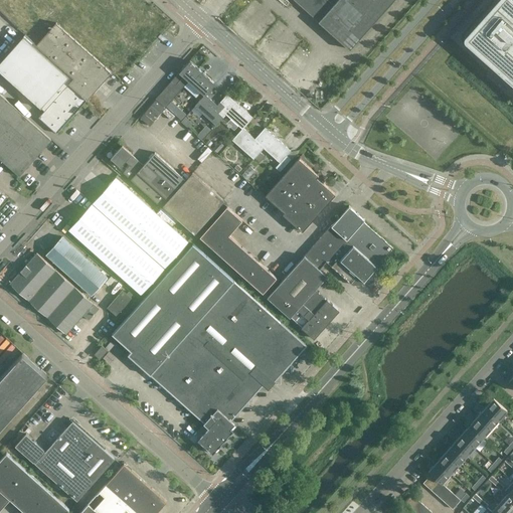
[(291,0),(348,51),(392,0),(291,0)]
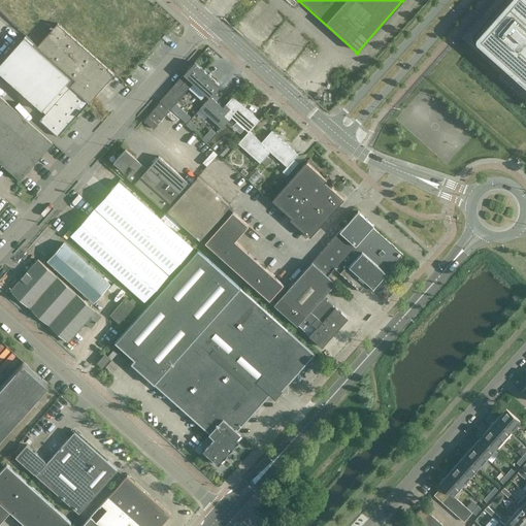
[(525,0),(507,0),(473,39),(473,42),(475,44),(477,45),(525,89),(525,0)]
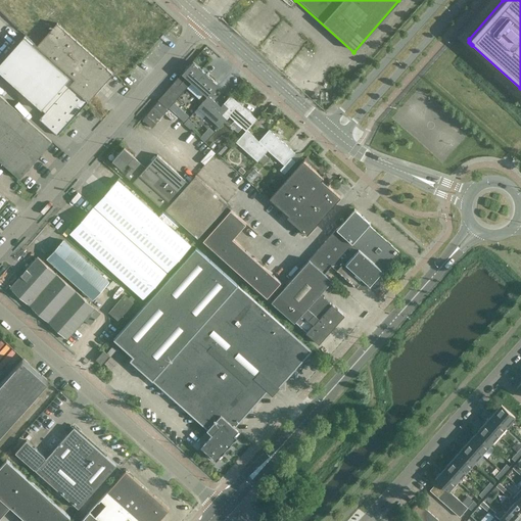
[(111,75),(55,24),(35,47),(73,81),(67,87),(86,103),(103,85),(111,75)]
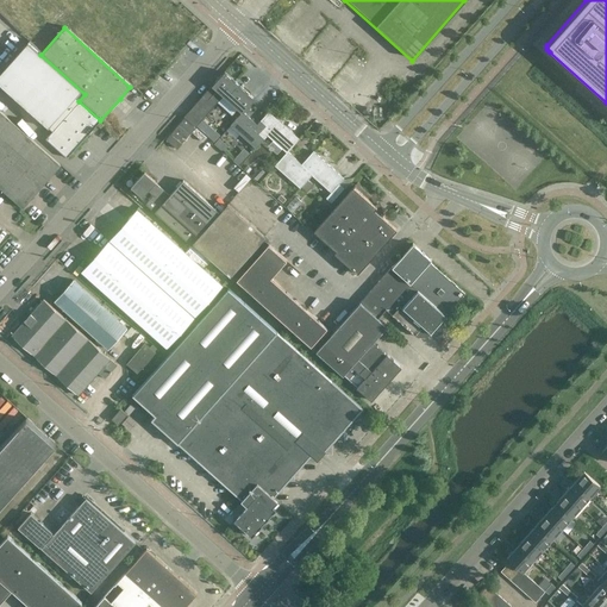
[(41,55),(27,42),(0,73),(0,88),(50,132),(43,141),(64,160),(100,120),(79,101),(85,94),(41,55)]
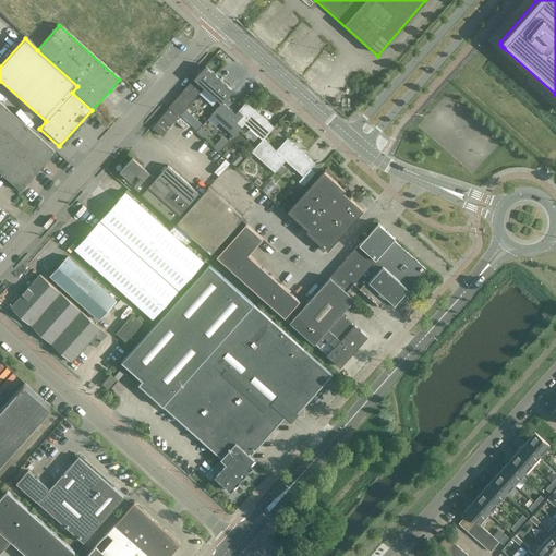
[(193,80),(192,81),(202,89),(216,101),(209,109),(213,111),(219,105),(220,105),(221,105),(232,93),(204,68),(193,80)]
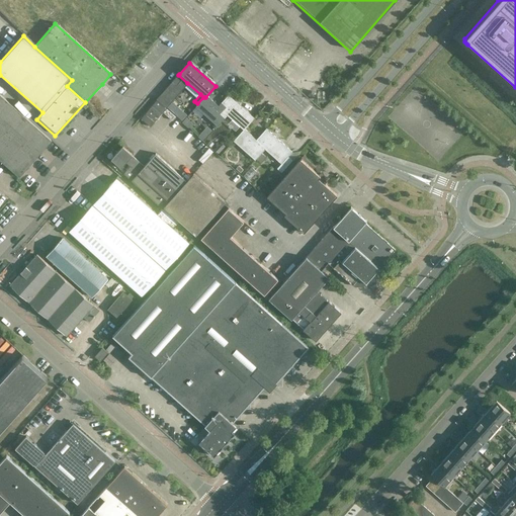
[(167,87),(155,101),(164,109),(187,83),(178,75),(167,87)]
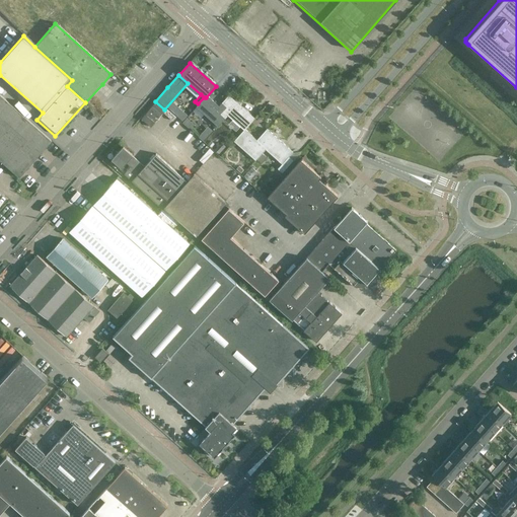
[(225,108),(218,116),(223,121),(226,117),(238,128),(235,132),(238,135),(242,132),(243,131),(243,132),(253,121),(228,96),(220,104),(225,108)]
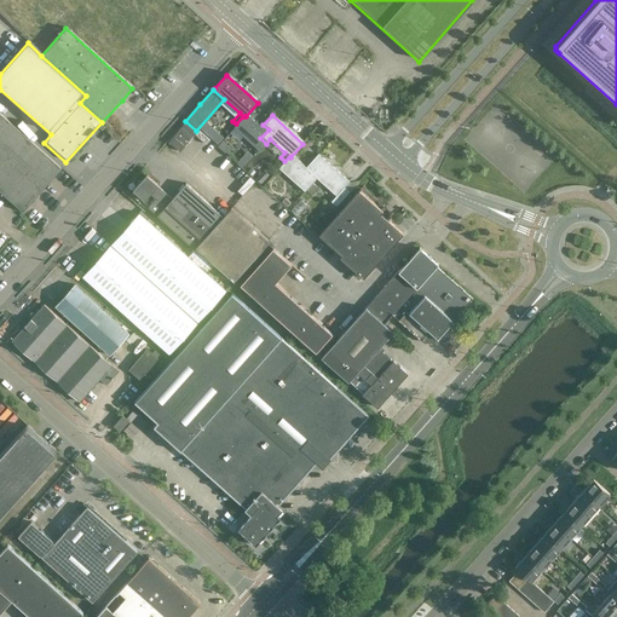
[(0,195),(21,214),(53,177),(59,171),(0,116),(0,195)]
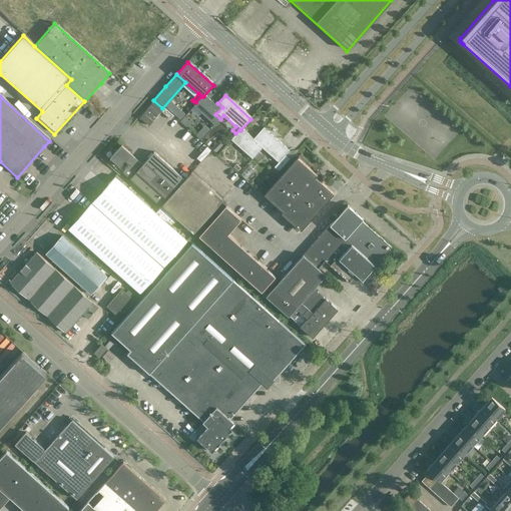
[(195,102),(191,107),(213,126),(220,119),(215,114),(222,107),(217,103),(214,107),(203,96),(202,96),(201,96),(195,102)]
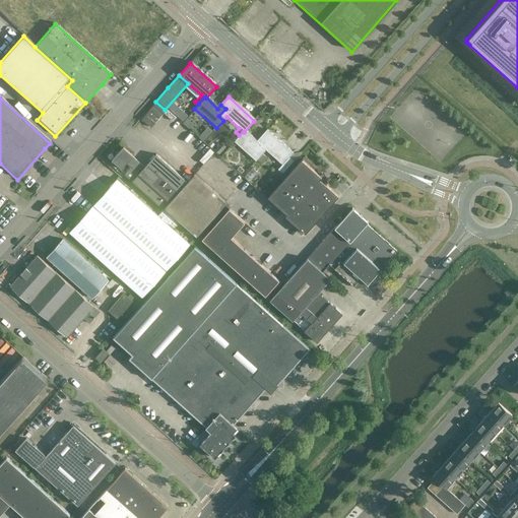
[(239,135),(233,143),(254,163),(255,160),(260,155),(261,154),(257,150),(263,143),(259,139),(256,142),(244,132),(244,131),(243,132),(239,135)]
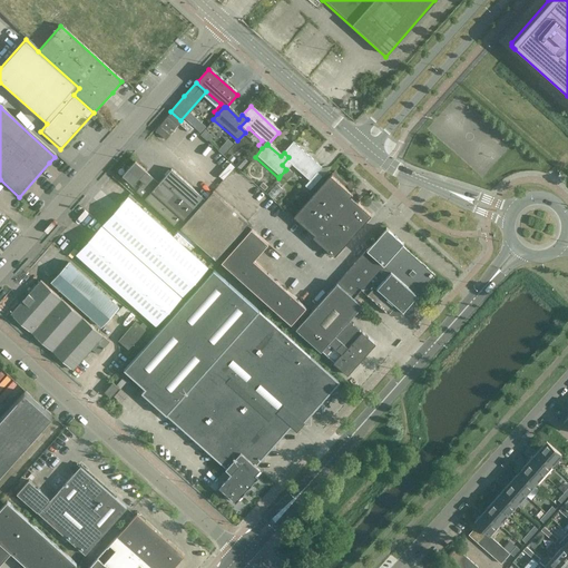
[(289,157),(282,165),(286,169),(290,166),(307,182),(303,187),(307,191),(309,192),(320,178),(315,174),(320,168),(292,144),(284,153),(289,157)]
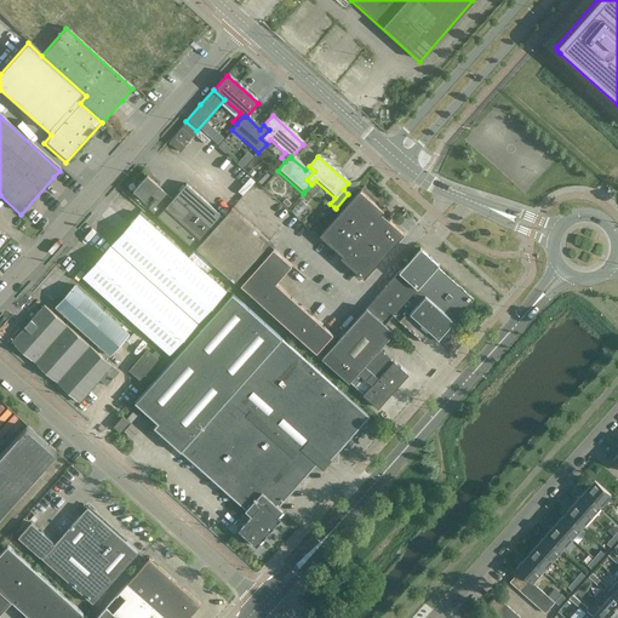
[(146,177),(131,193),(143,204),(149,196),(154,200),(146,210),(193,252),(194,251),(232,284),(268,244),(229,210),(222,218),(184,186),(171,201),(156,188),(158,188),(146,177)]
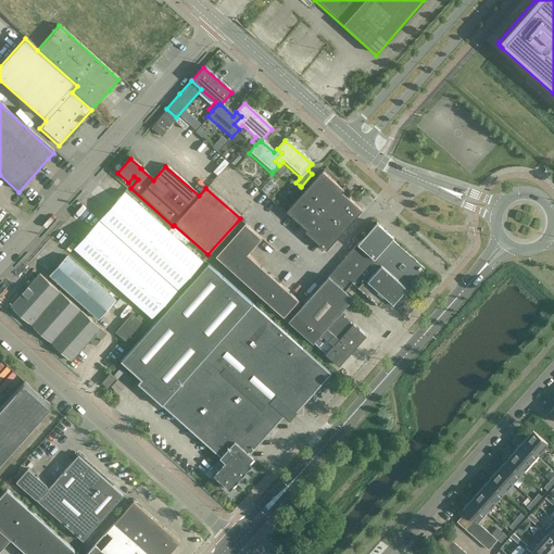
[(278,166),(273,172),(278,177),(284,172),(278,166)]
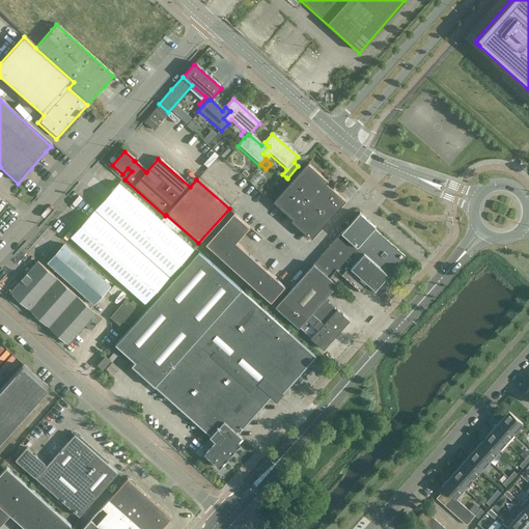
[(293,220),(290,222),(310,241),(344,202),(326,185),(327,183),(307,165),(273,203),(293,220)]
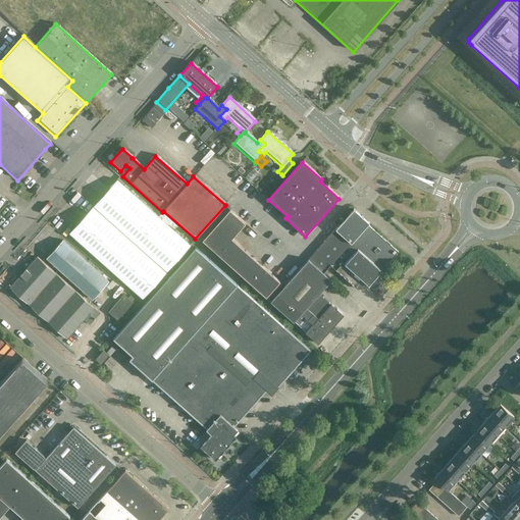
[(141,299),(189,246),(116,180),(68,234),(141,299)]
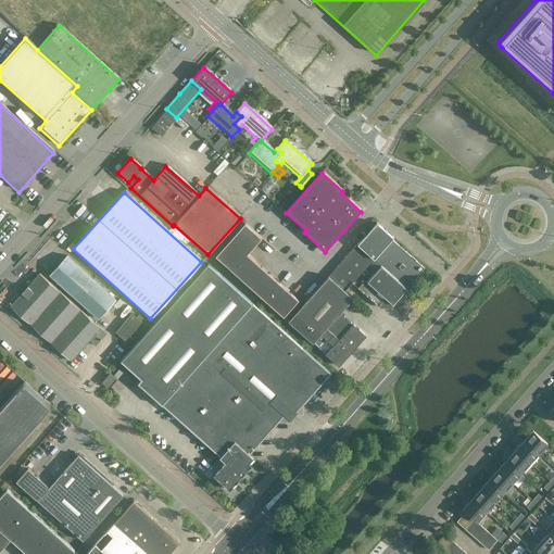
[(215,257),(282,318),(298,301),(247,255),(261,239),(244,224),(215,257)]
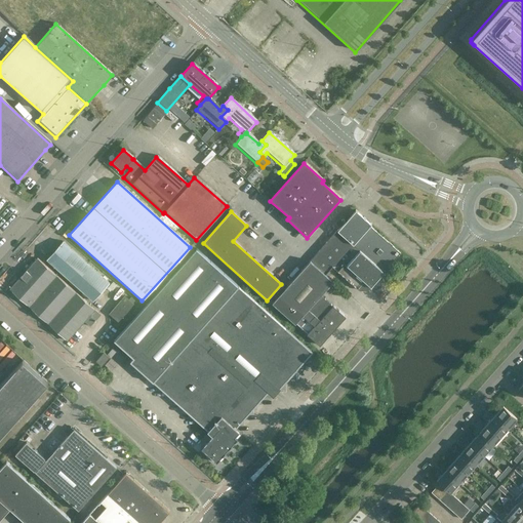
[(355,211),(336,232),(383,273),(399,253),(369,227),(370,226),(355,211)]
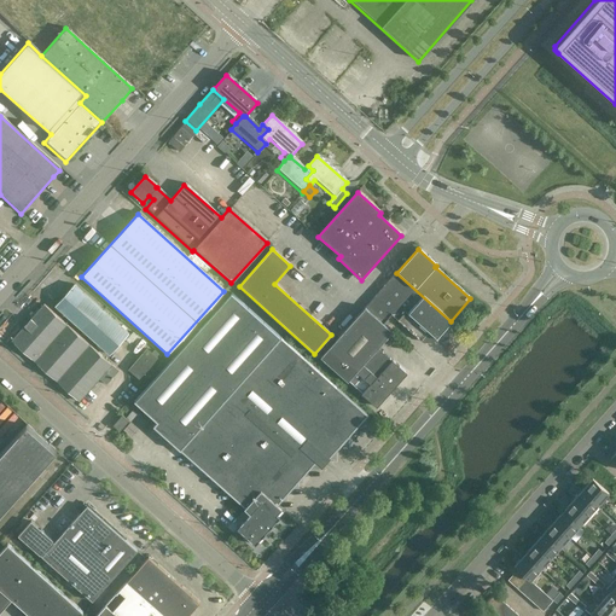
[(451,321),(396,273),(364,308),(382,325),(390,315),(419,342),(420,340),(423,342),(431,342),(434,338),(435,340),(451,321)]
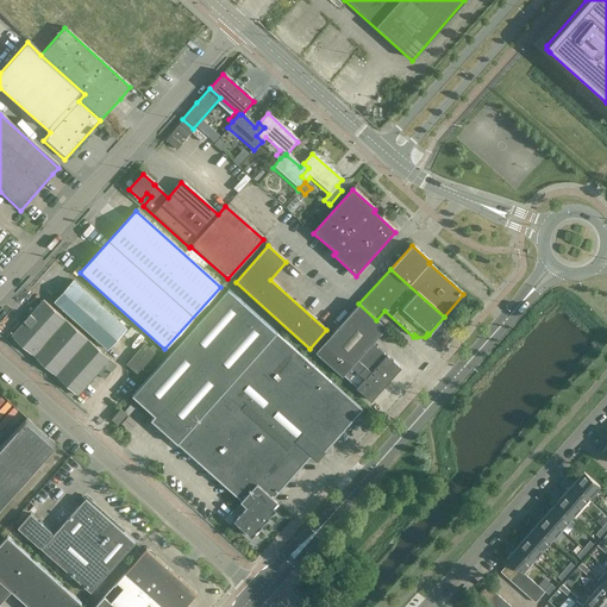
[(51,302),(106,351),(125,330),(70,281),(51,302)]
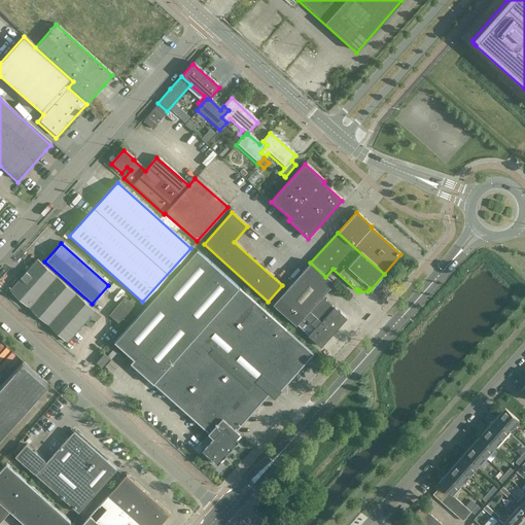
[(274,387),(279,392),(313,355),(196,250),(113,343),(132,360),(129,363),(166,397),(212,439),(201,451),(216,464),(237,442),(231,435),(274,387)]
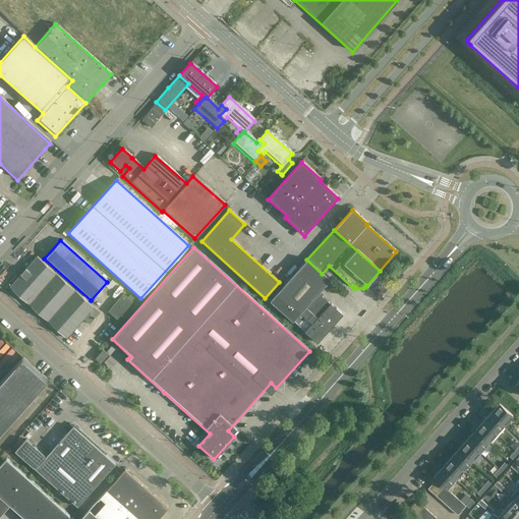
[(37,257),(8,288),(65,340),(82,321),(88,326),(98,313),(37,257)]
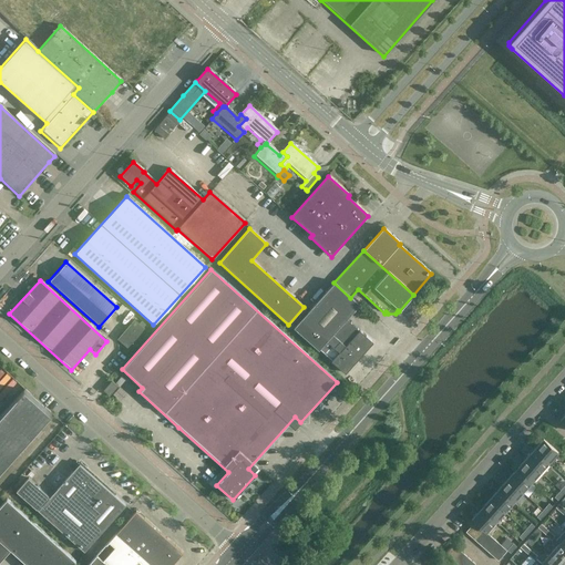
[(345,319),(351,314),(353,315),(360,307),(358,305),(350,298),(334,283),(293,328),(317,350),(318,350),(330,361),(343,375),(372,342),(358,330),(358,331),(345,319)]
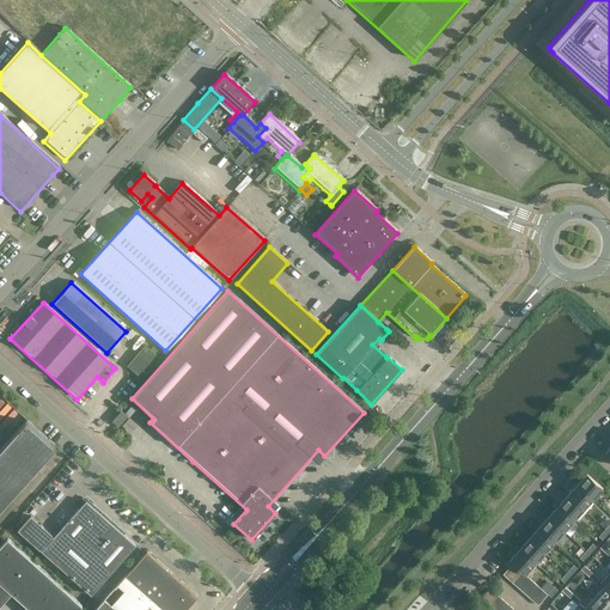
[(136,378),(156,357),(144,346),(124,367),(136,378)]
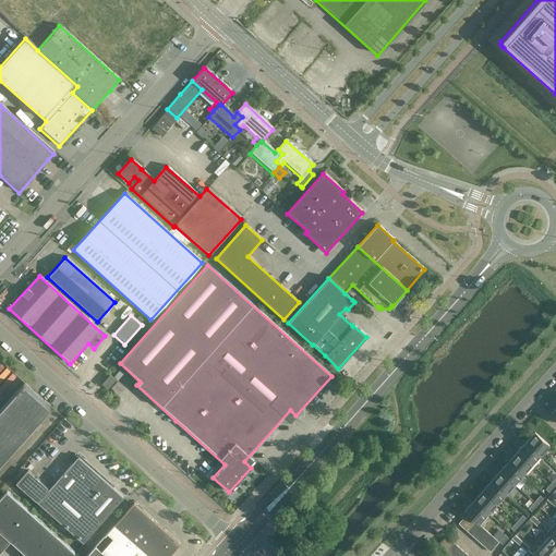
[(116,382),(121,375),(118,372),(111,378),(116,382)]
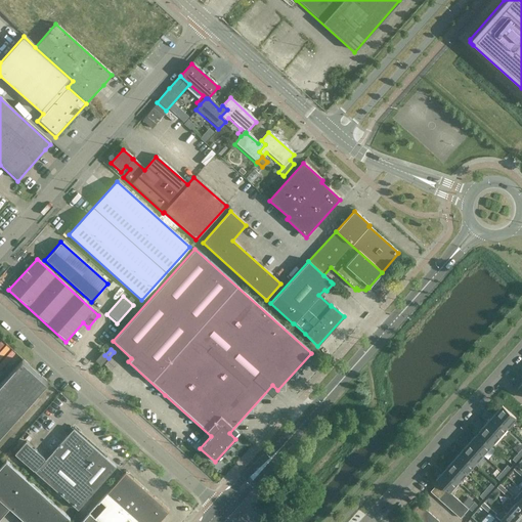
[(101,353),(94,361),(99,366),(107,358),(101,353)]
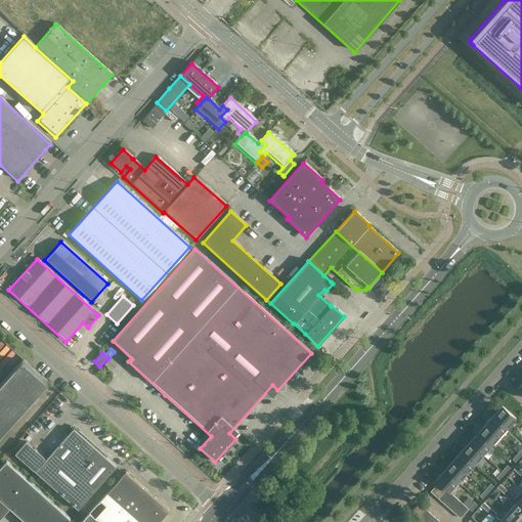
[(19,357),(0,380),(0,432),(46,379),(19,357)]
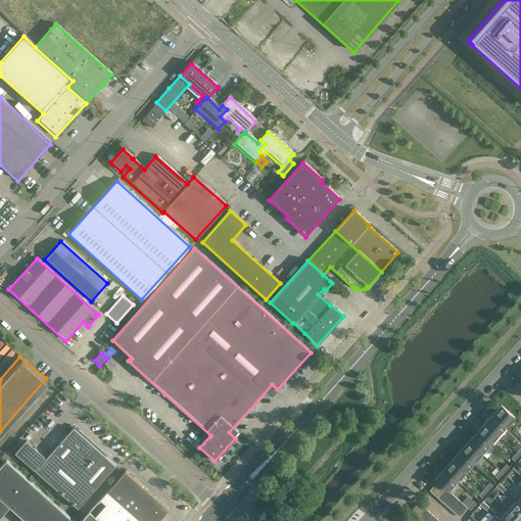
[(108,370),(114,364),(108,358),(102,365),(108,370)]
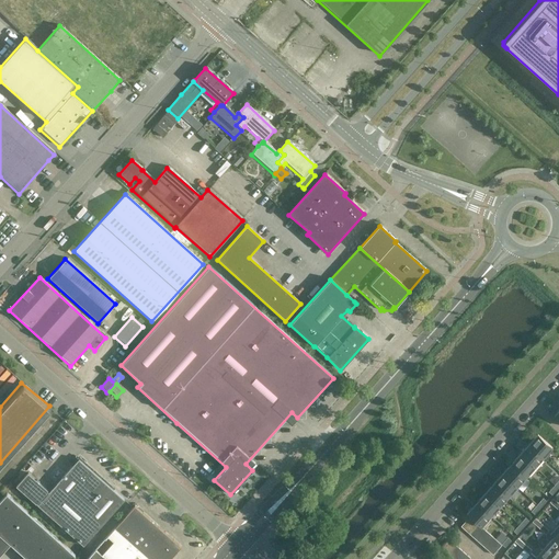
[(549,448),(535,435),(526,445),(540,458),(549,448)]
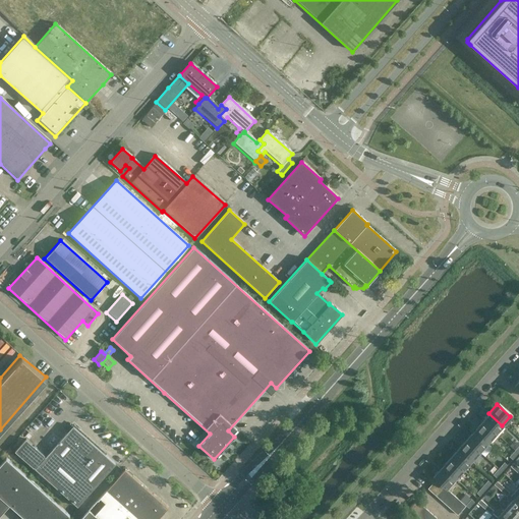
[(502,425),(488,413),(480,422),(494,435),(502,425)]
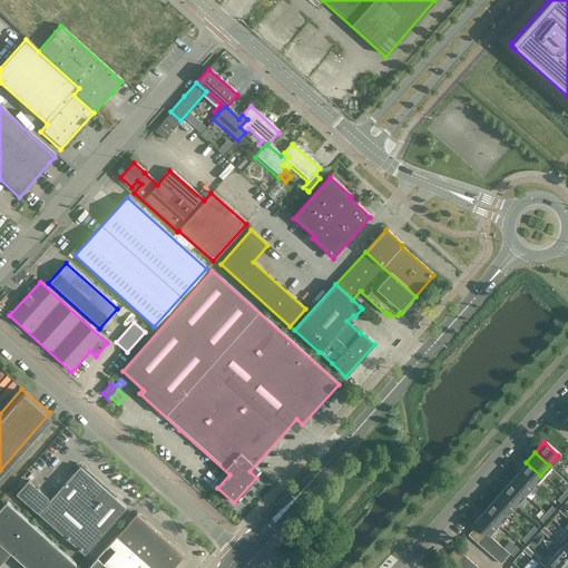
[(540,476),(526,462),(517,472),(531,486),(540,476)]
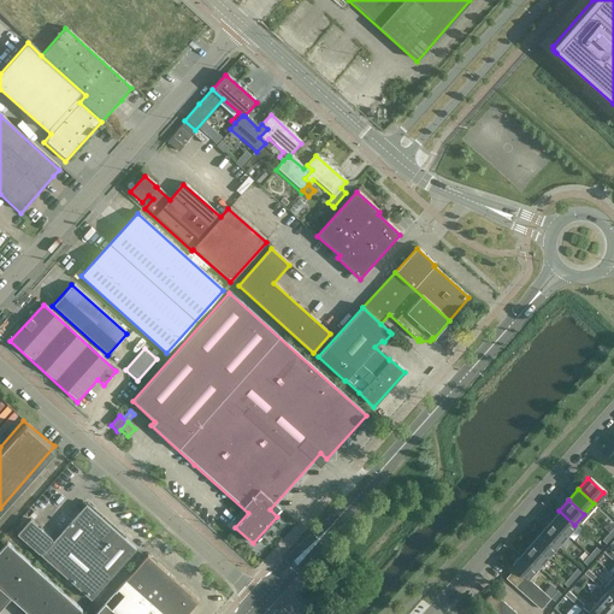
[(135,549),(84,506),(53,542),(29,521),(16,536),(90,600),(135,549)]
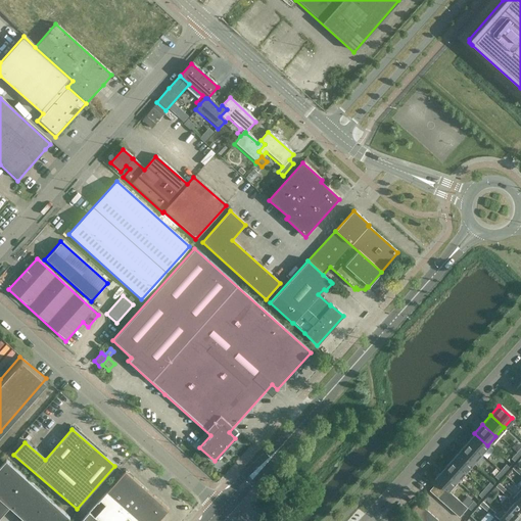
[(487,445),(474,433),(466,442),(479,455),(487,445)]
